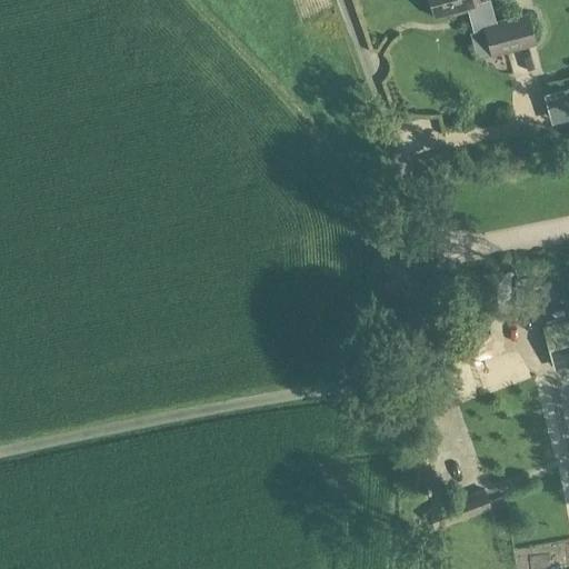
[(430,0),(435,17),(467,8),(478,5),(478,2),(477,0),(430,0)]
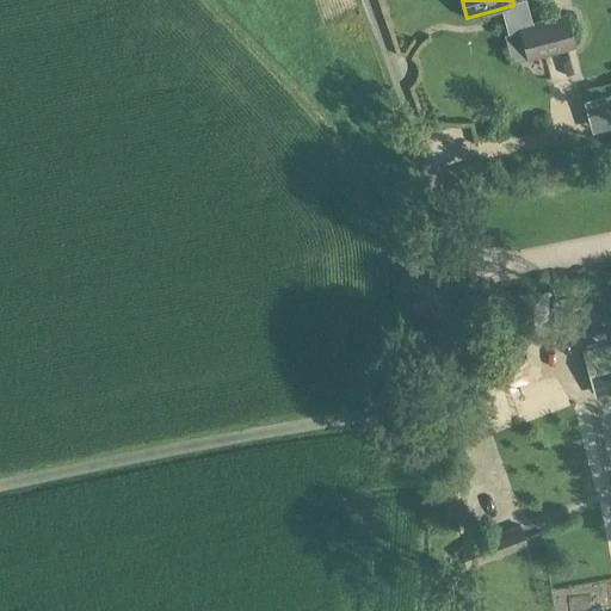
[(525,0),(522,0),(513,2),(513,5),(501,8),(507,34),(519,31),(526,60),(576,48),(568,13),(531,22),(525,0)]
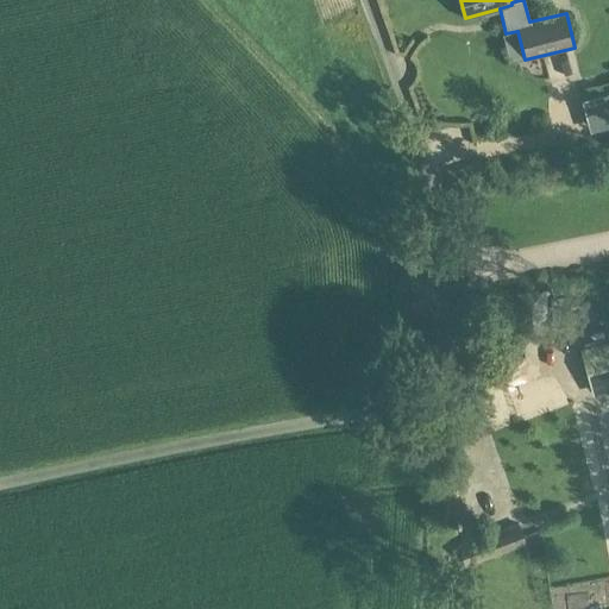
[(550,290),(510,293),(513,333),(552,332),(550,290)]
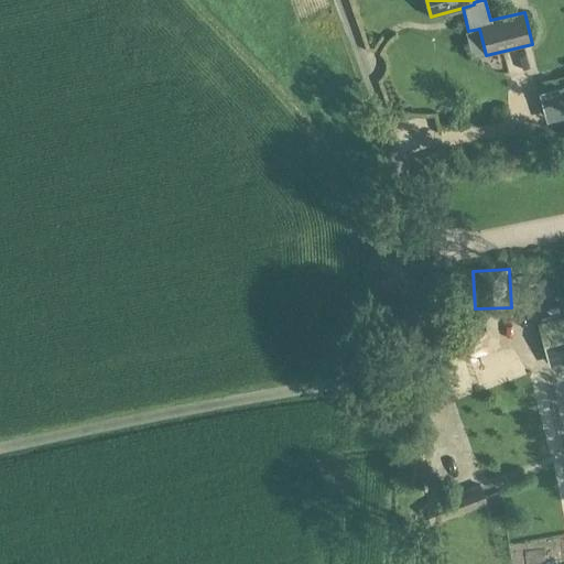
[(563,318),(541,325),(551,365),(563,360),(563,318)]
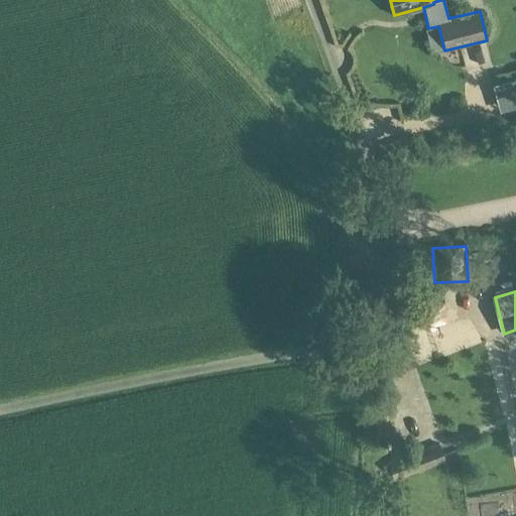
[(424,304),(430,320),(461,309),(455,293),(424,304)]
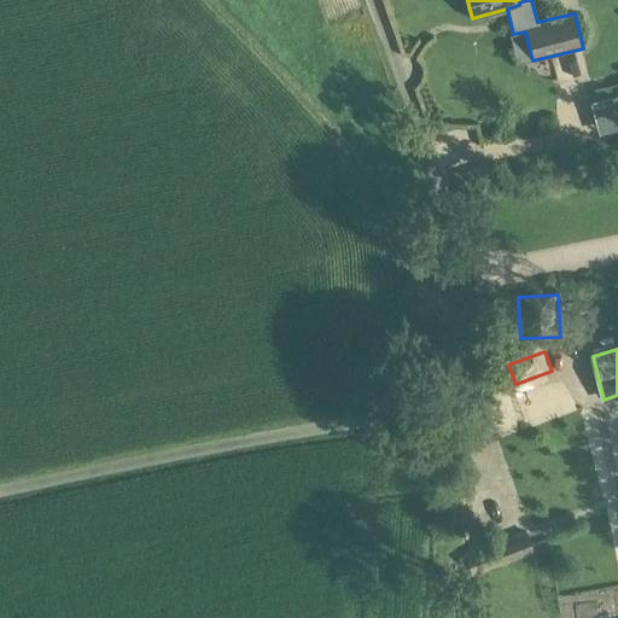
[(472,576),(534,553),(526,531),(465,554),(472,576)]
